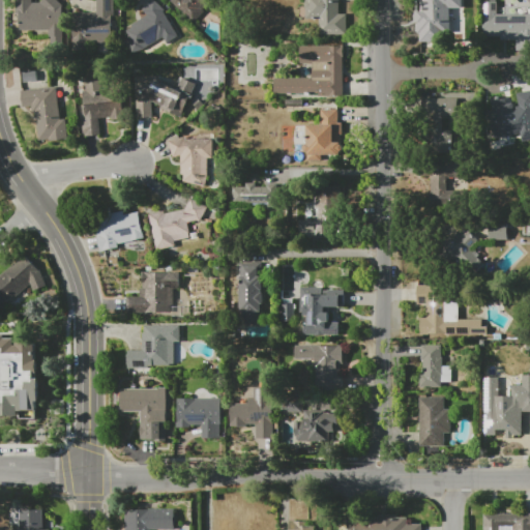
[(53,0),(66,16),(63,20),(63,29),(63,49),(51,49),(52,38),(49,38),(49,30),(21,29),(21,13),(18,13),(18,0),(32,0),(32,2),(40,3),(43,0),(53,0)]
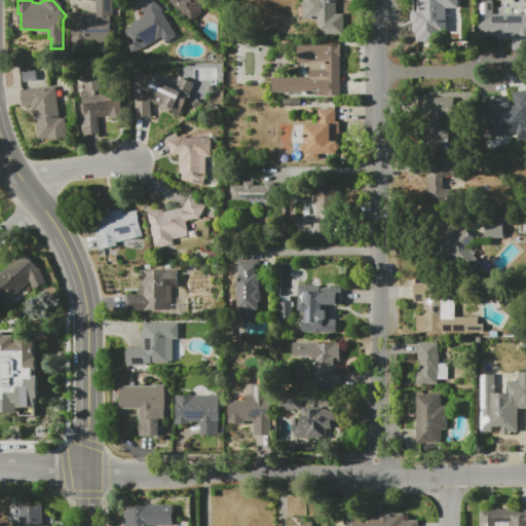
[(97,0),(114,0),(114,9),(120,9),(120,16),(112,16),(112,43),(82,43),(82,28),(77,28),(77,11),(97,11),(97,0)]
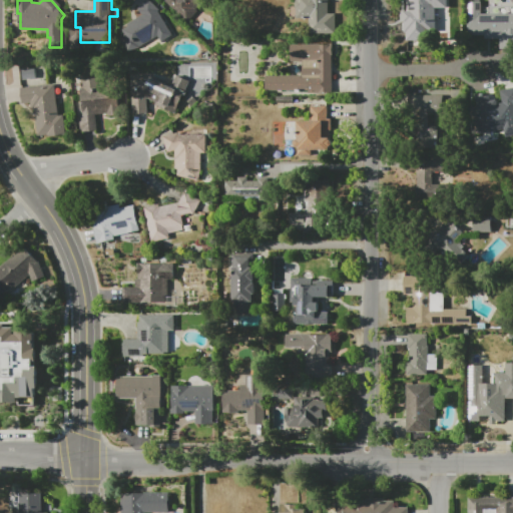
[(142,15),(137,10),(146,0),(150,0),(160,9),(158,11),(172,34),(161,41),(158,35),(139,47),(139,49),(128,51),(123,27),(142,15)]
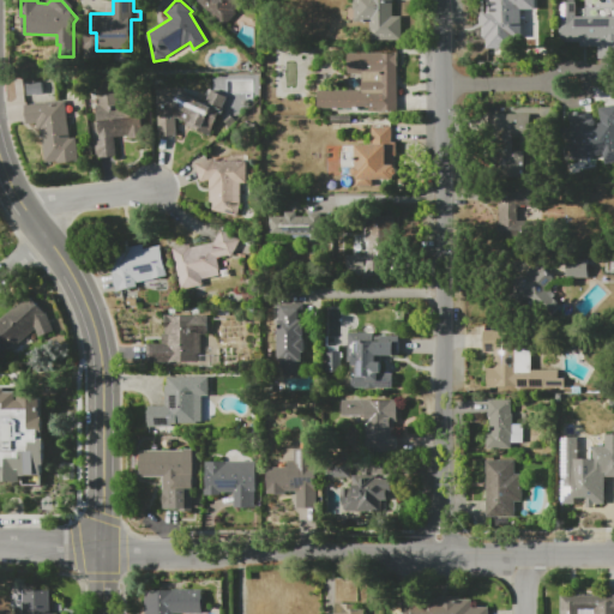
[(198,0),(241,0),(241,5),(235,11),(238,13),(224,26),(198,1),(198,0)]
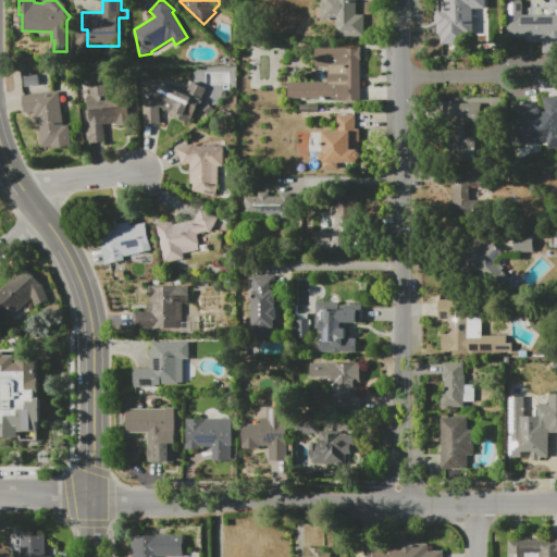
[(321,0),(358,0),(358,14),(366,14),(366,35),(336,35),(336,20),(321,20),(321,0)]
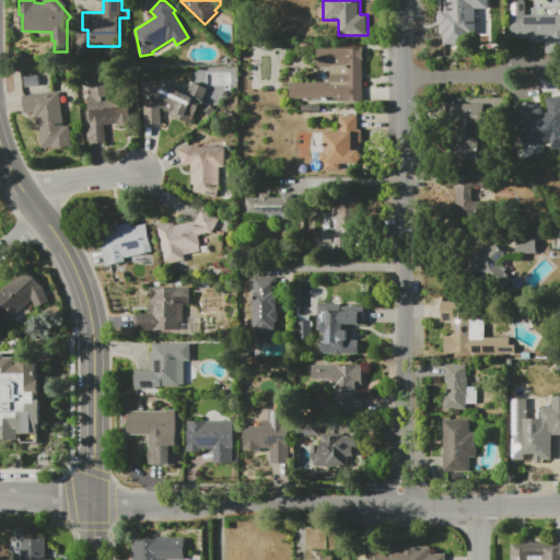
[(489,0),(489,8),(464,8),(464,10),(456,10),(456,22),(476,22),(476,34),(462,34),(462,36),(452,36),(452,34),(442,34),(442,20),(444,20),(444,0),(489,0)]
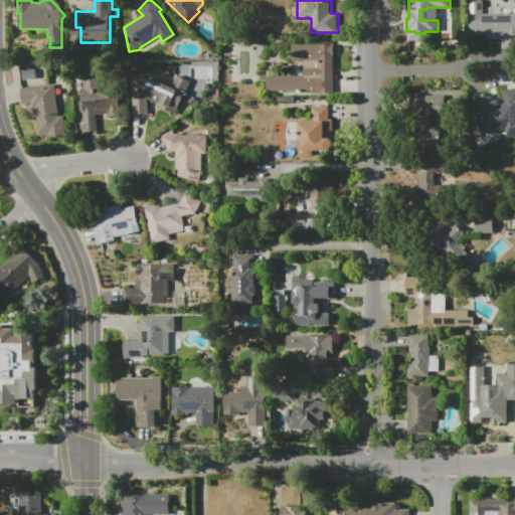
[(514,13),(514,50),(501,50),(501,39),(485,39),(485,37),(470,37),(470,1),(483,1),(483,13),(514,13)]
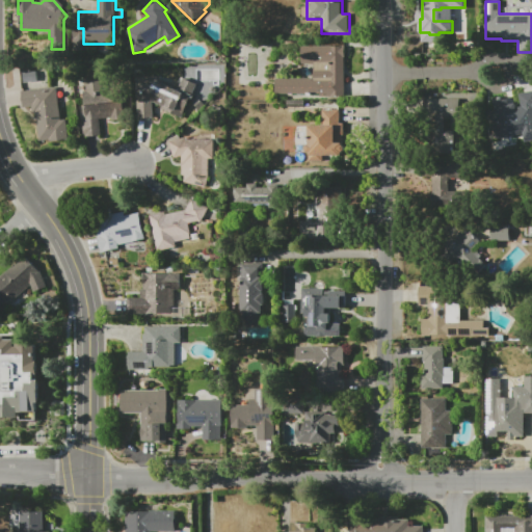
[(300,46),(345,46),(345,97),(319,97),(319,94),(275,94),(275,77),(314,77),(314,62),(300,62),(300,46)]
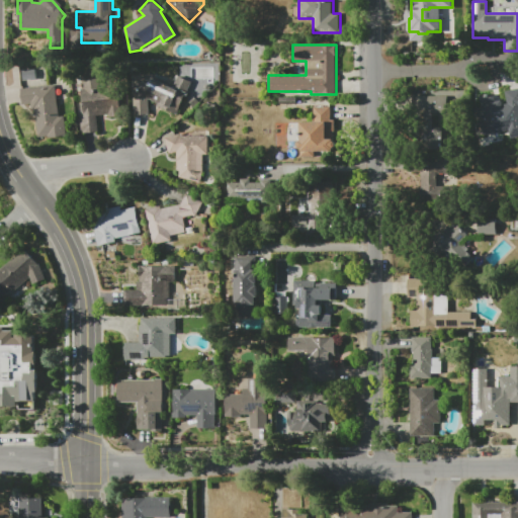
[(23,80),(22,71),(35,69),(36,79),(23,80)]
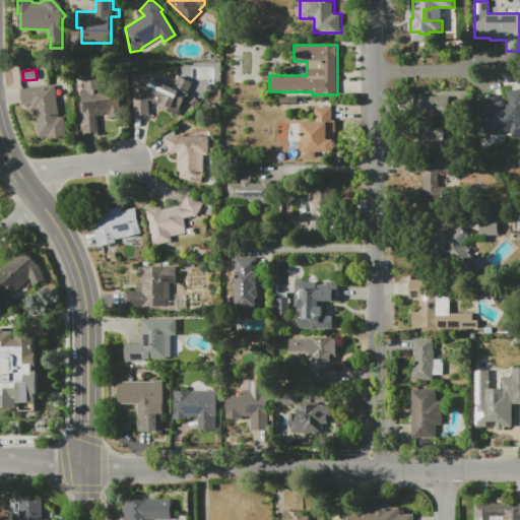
[(147,74),(175,86),(180,76),(193,82),(179,115),(149,102),(150,115),(135,116),(132,75),(147,74)]
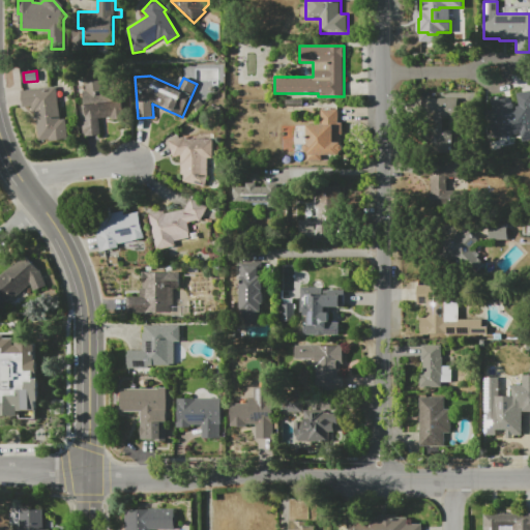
[(101,134),(84,136),(78,83),(104,80),(105,88),(121,87),(125,119),(111,120),(111,118),(99,119),(101,134)]
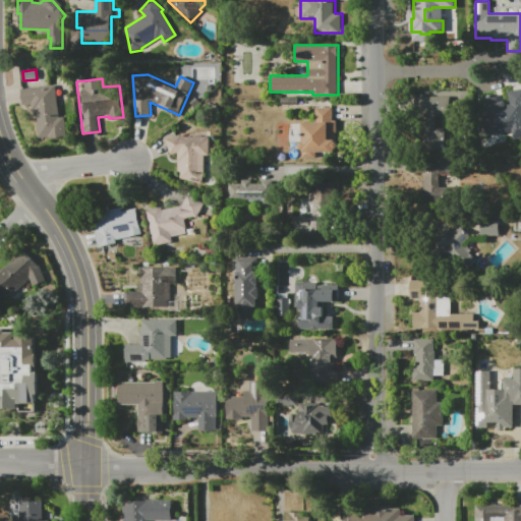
[(21,90),(56,85),(60,118),(65,117),(67,136),(39,140),(35,109),(23,111),(21,90)]
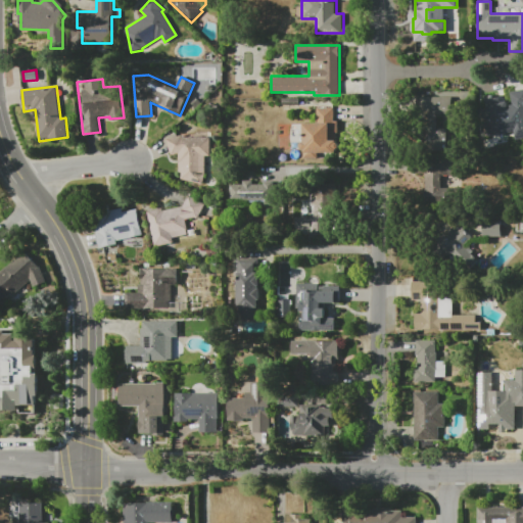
[(486,138),(480,110),(486,108),(484,98),(500,95),(501,102),(507,101),(508,105),(512,104),(509,93),(522,89),(522,138),(515,140),(513,132),(486,138)]
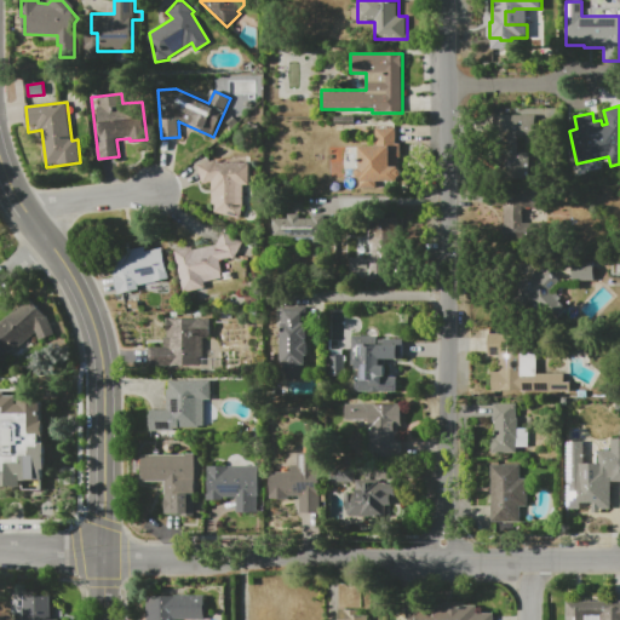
[(493,115),(535,115),(535,136),(517,136),(517,151),(530,151),(530,178),(493,178),(493,115)]
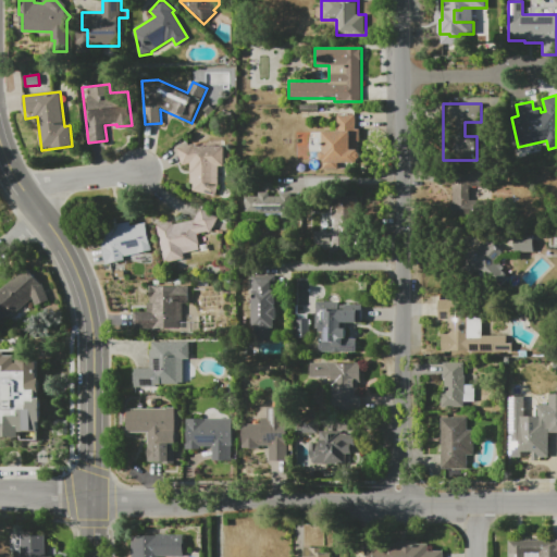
[(323,160),(321,160),(320,159),(319,158),(319,156),(319,153),(320,152),(321,151),(323,151),(323,131),(337,131),(337,114),(356,114),(356,128),(360,128),(360,143),(358,143),(358,151),(359,152),(360,155),(361,156),(360,158),(359,159),(358,160),(358,162),(337,162),(337,169),(323,169),(323,160)]
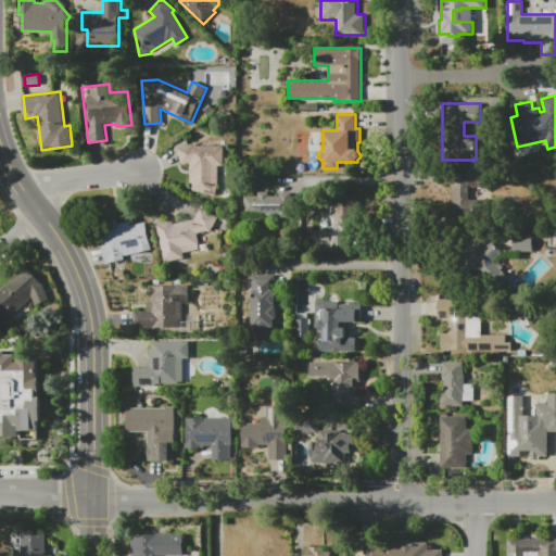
[(189,163),(182,165),(177,149),(194,142),(196,146),(224,146),(224,166),(218,166),(218,185),(215,196),(192,191),(192,187),(190,187),(189,163)]
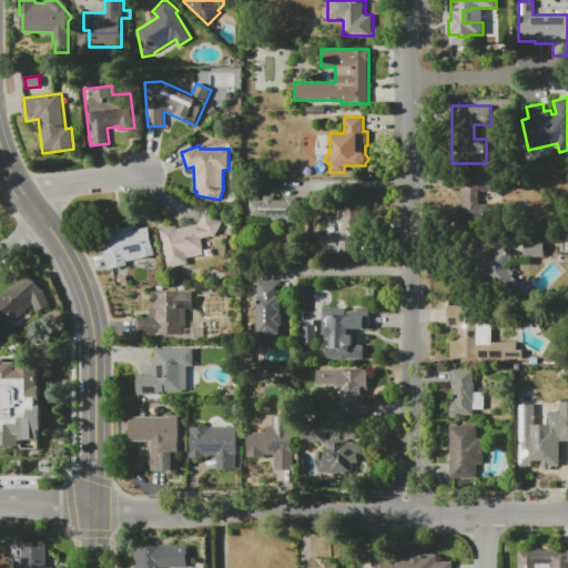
[(460,221),(460,174),(501,174),(501,191),(479,191),(479,204),(501,204),(501,221),(460,221)]
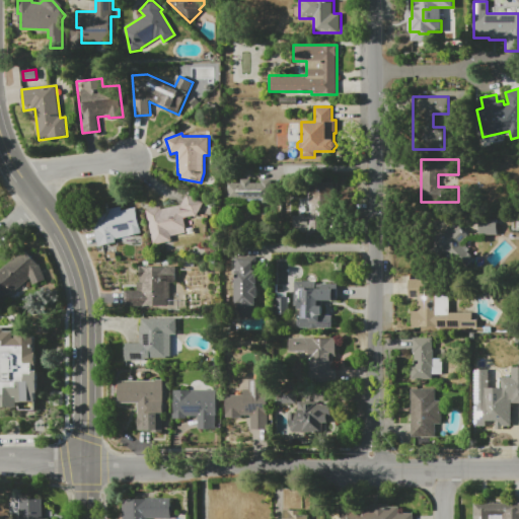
[(228,199),(228,183),(241,183),(241,179),(251,179),(251,183),(262,183),(262,180),(272,180),(272,203),(262,203),(262,199),(228,199)]
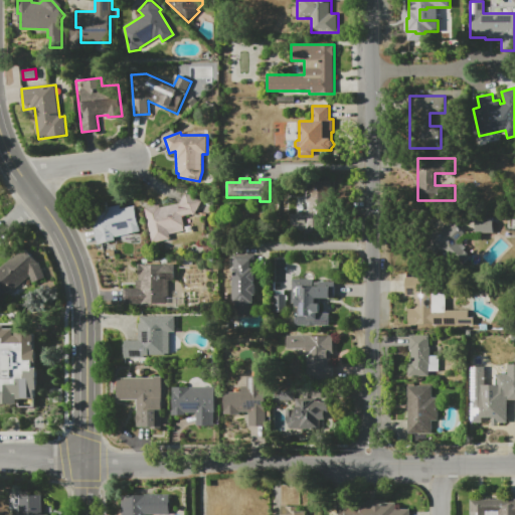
[(306,230),(306,180),(330,180),(330,230),(306,230)]
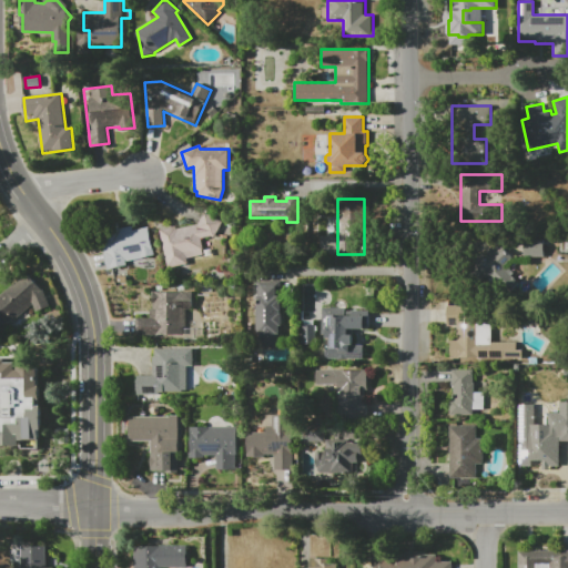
[(199,224),(205,211),(223,220),(215,237),(212,236),(202,237),(204,251),(202,251),(203,255),(188,259),(189,265),(169,270),(160,230),(176,225),(178,229),(199,224)]
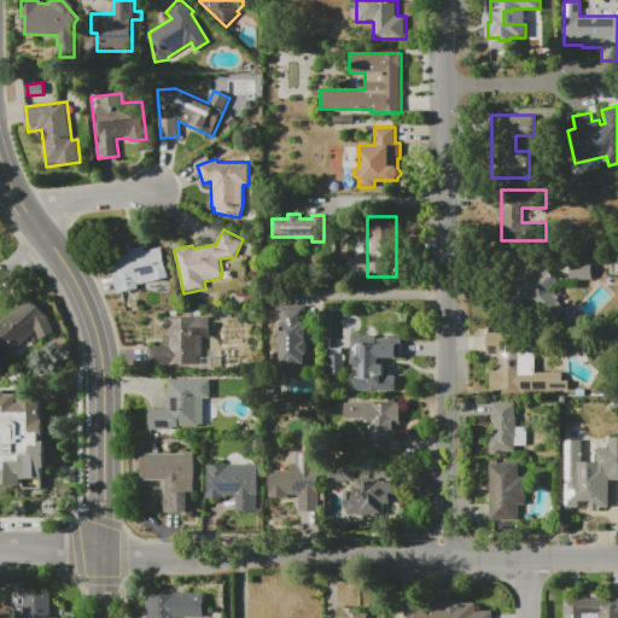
[(162,246),(169,278),(138,284),(139,289),(117,293),(109,252),(145,245),(145,250),(162,246)]
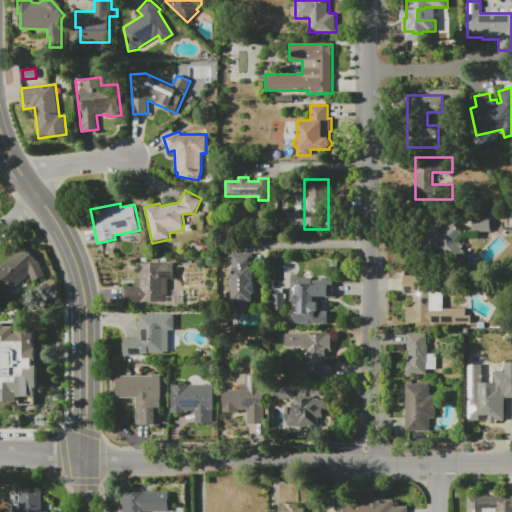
[(303,212),(288,213),(289,224),(303,223),(303,212)]
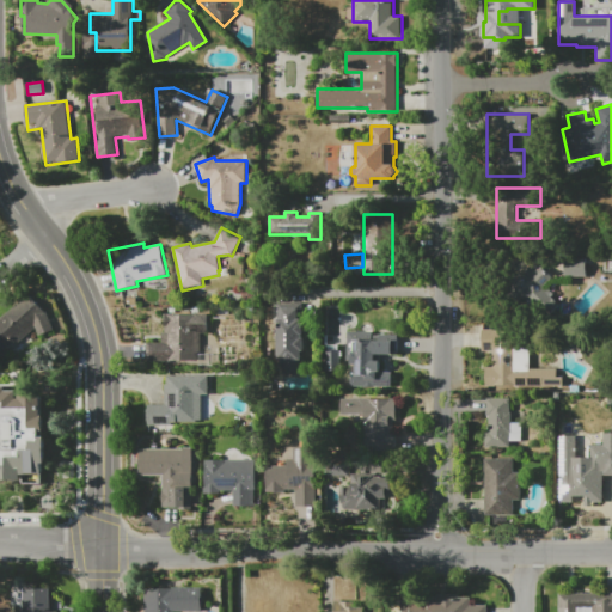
[(564,258),(587,258),(586,277),(564,276),(564,258)]
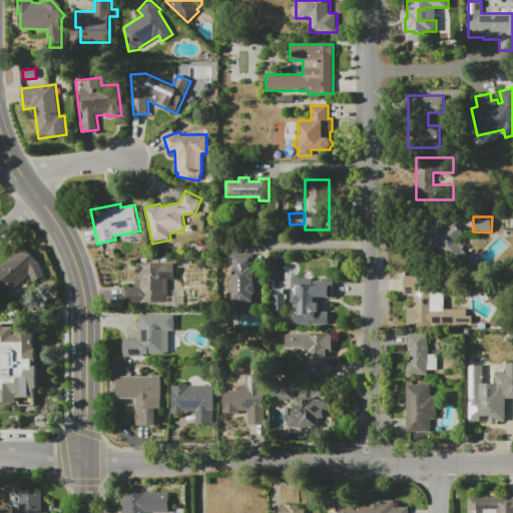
[(449,241),(428,241),(428,218),(445,218),(445,230),(449,230),(449,241)]
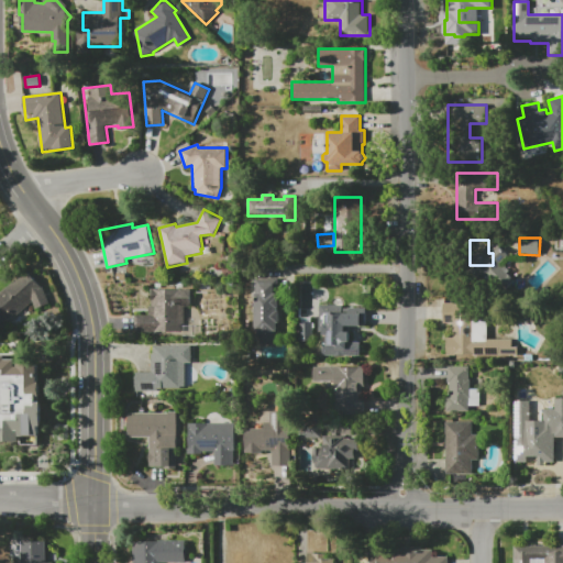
[(0,290),(29,268),(48,271),(62,302),(46,315),(37,310),(32,302),(0,328),(0,290)]
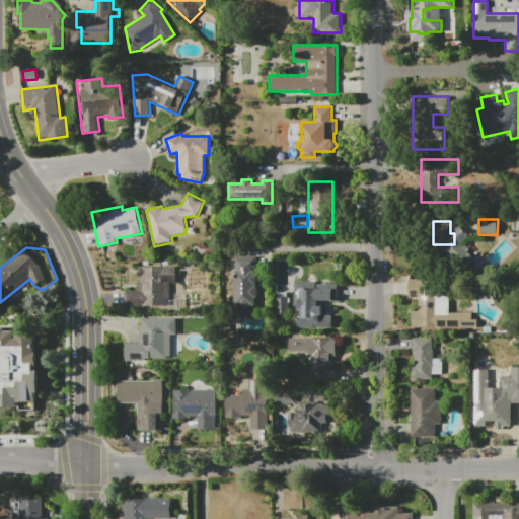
[(235,313),(235,257),(254,257),(254,271),(258,271),(258,307),(256,307),(256,313),(235,313)]
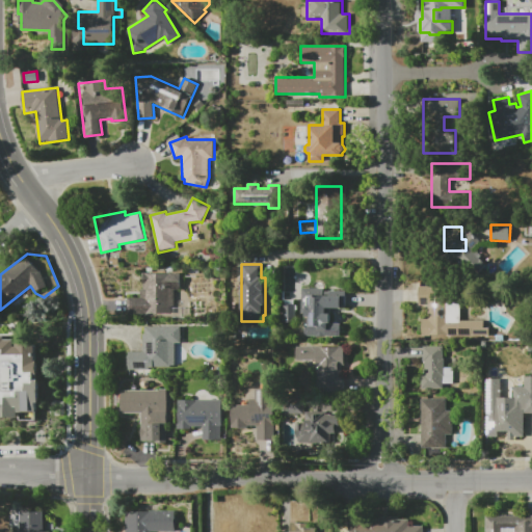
[(142,273),(181,273),(181,289),(175,289),(175,314),(127,314),(127,298),(140,298),(140,289),(142,289),(142,273)]
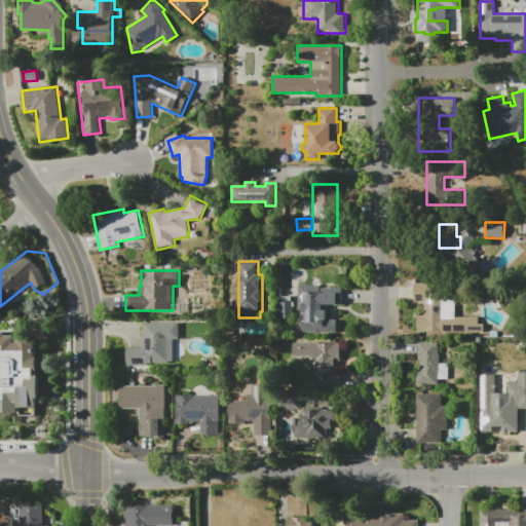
[(479,316),(479,324),(484,324),(484,333),(417,332),(417,315),(423,315),(423,304),(412,304),(412,297),(415,297),(415,283),(450,283),(450,299),(455,299),(455,316),(479,316)]
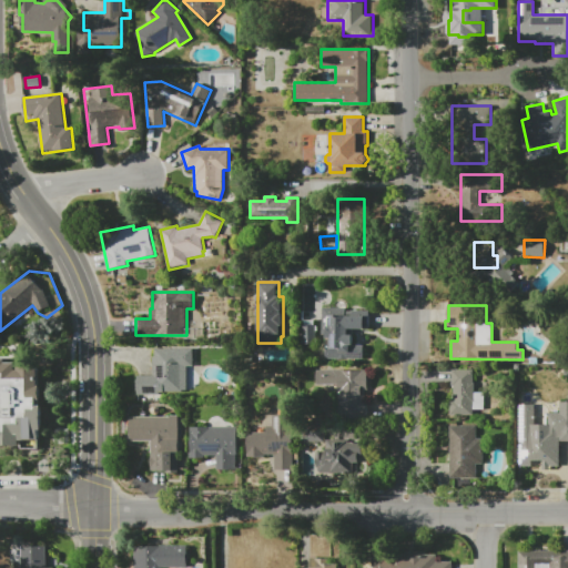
[(364,359),(322,359),(322,348),(325,348),(325,334),(322,334),(322,307),(346,307),(346,311),(369,311),(369,330),(352,330),(352,345),(364,345),(364,359)]
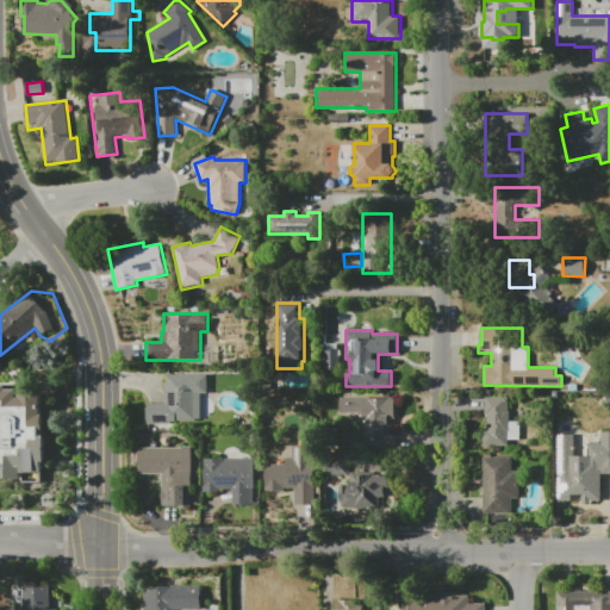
[(324,348),(338,348),(338,369),(324,369),(324,348)]
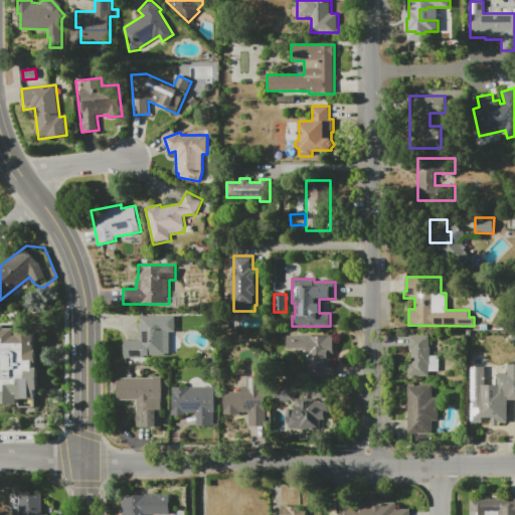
[(140,316),(175,316),(175,333),(170,333),(170,355),(147,355),(147,363),(124,363),(124,340),(140,340),(140,316)]
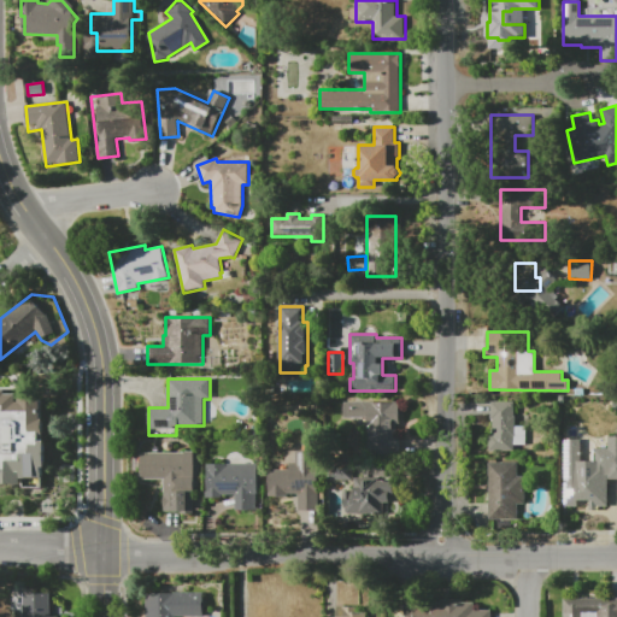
[(0,389),(9,389),(9,394),(18,394),(18,401),(21,401),(21,398),(45,398),(45,435),(41,435),(41,440),(45,440),(46,468),(43,468),(43,487),(21,487),(21,483),(0,483),(0,389)]
